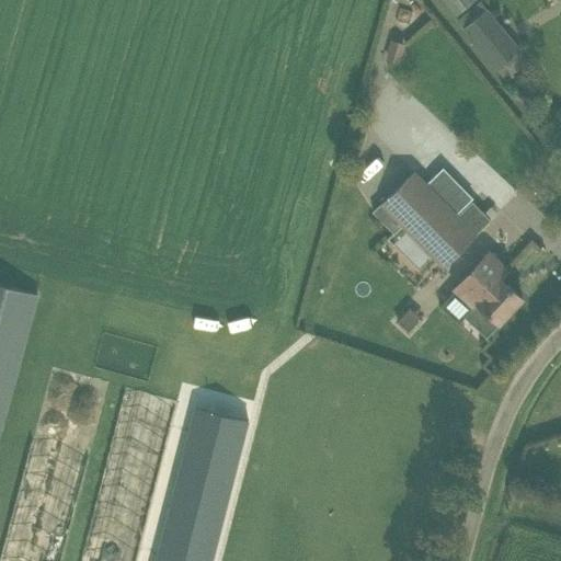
[(443,0),(456,15),(474,0),(443,0)]
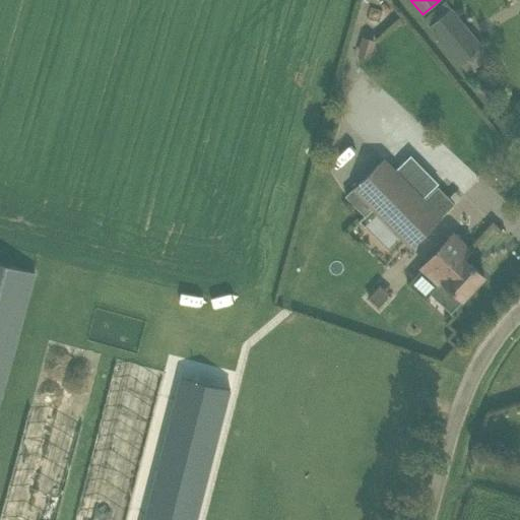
[(429,25),(459,62),(470,75),(476,69),(465,56),(479,45),(450,8),(444,1),(423,18),(429,25)]
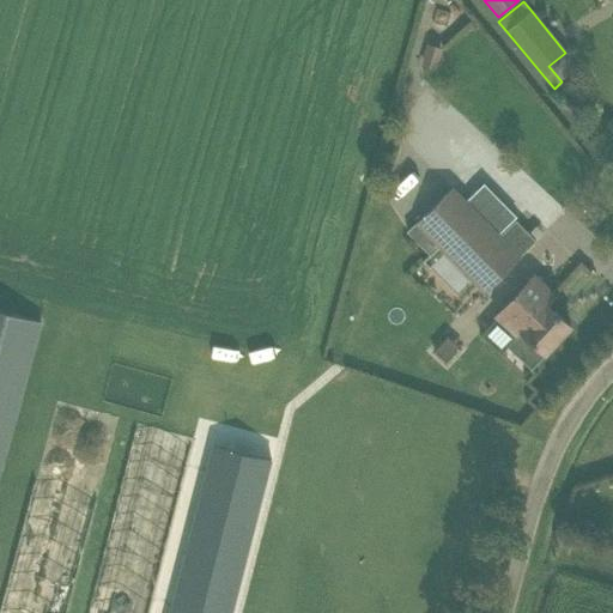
[(437,70),(443,48),(428,43),(422,65),(437,70)]
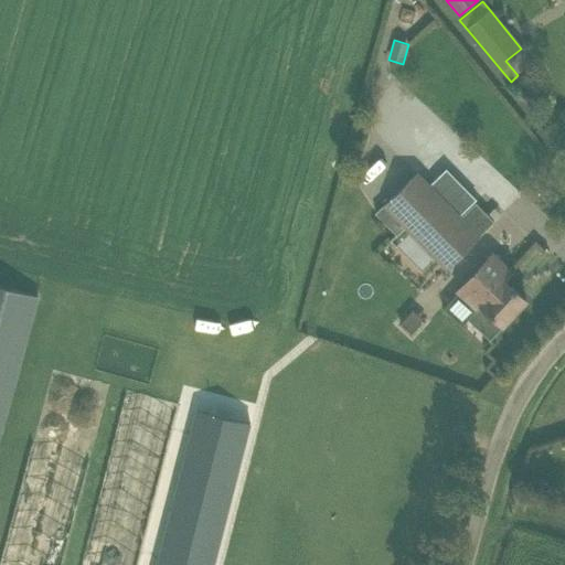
[(404,227),(446,270),(481,236),(479,235),(501,214),(494,208),(487,214),(476,202),(461,215),(418,171),(375,212),(397,235),(404,227)]
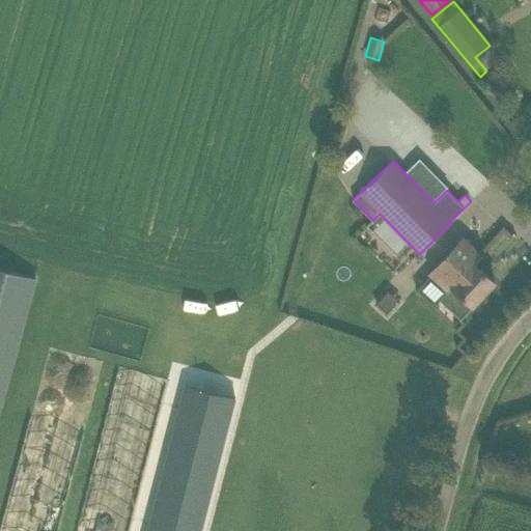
[(440,299),(460,317),(494,282),(474,262),(480,256),(462,239),(430,272),(449,289),(440,299)]
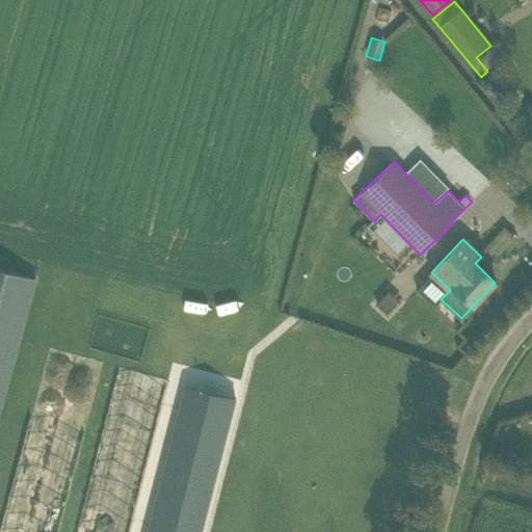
[(0,268),(0,407),(35,278),(0,268)]
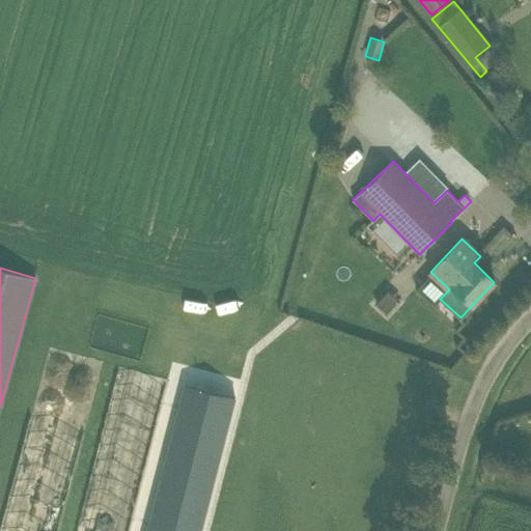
[(185,387),(147,530),(199,530),(234,400),(185,387)]
